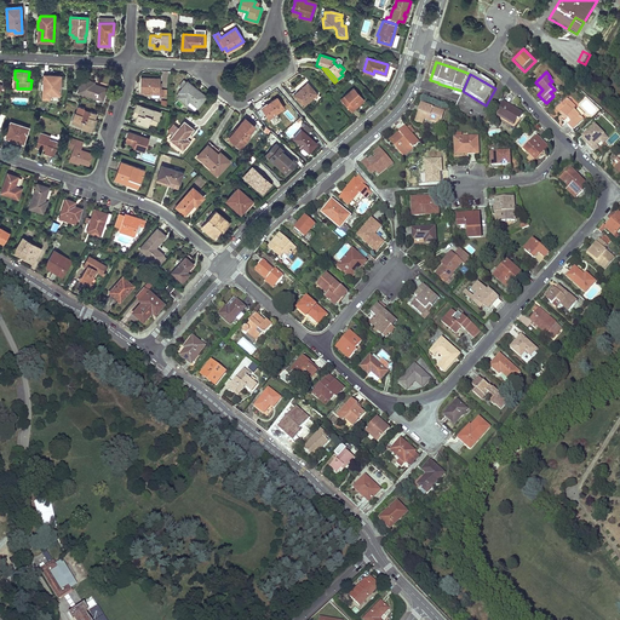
[(44,78),(42,98),(50,99),(50,95),(59,96),(61,75),(53,75),(49,75),(49,78),(44,78)]
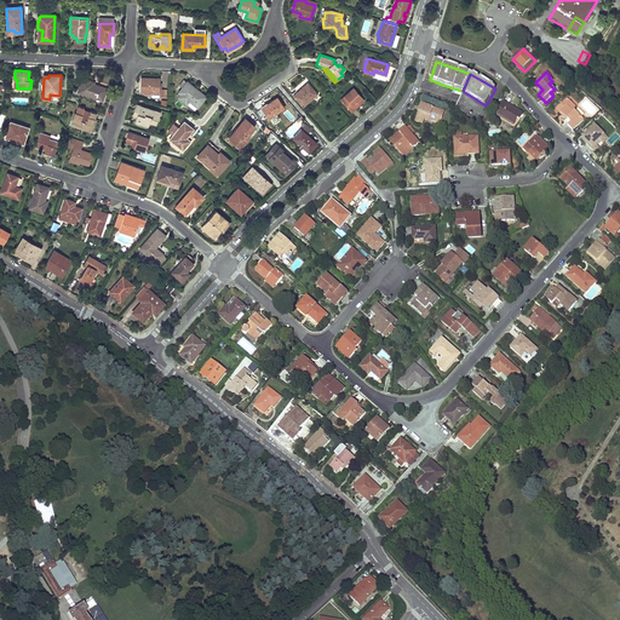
[(153,78),(141,78),(139,93),(158,93),(159,95),(159,97),(164,97),(164,90),(159,89),(160,78),(153,78)]
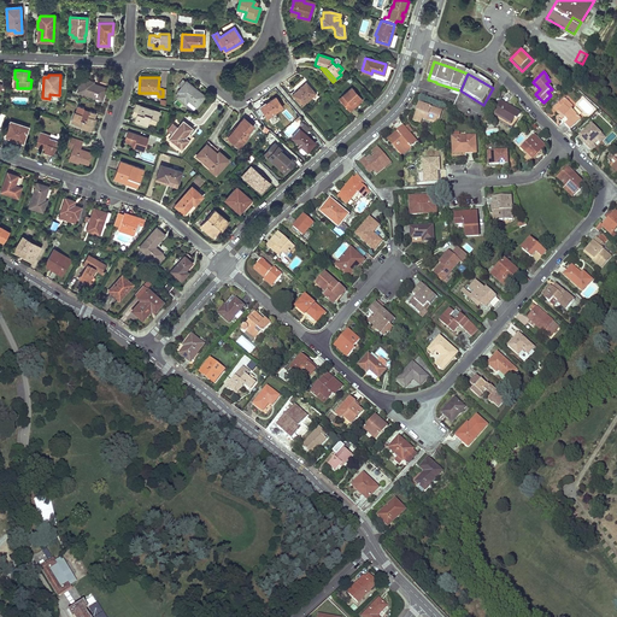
[(82,78),(77,92),(101,100),(106,88),(93,83),(93,82),(84,78),(82,78)]
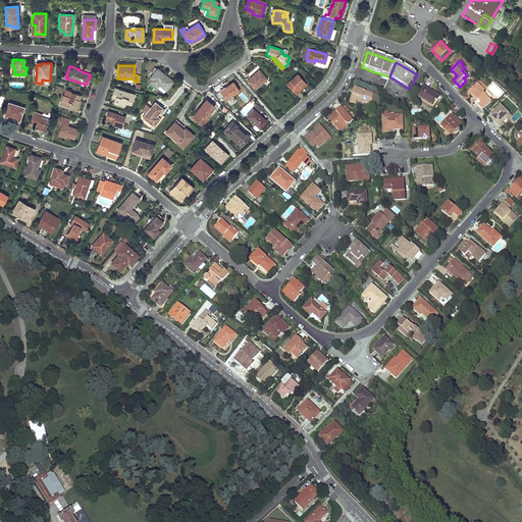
[(159,85),(166,90),(172,83),(165,77),(166,75),(162,72),(157,68),(154,73),(150,77),(152,80),(150,82),(157,88),(159,85)]
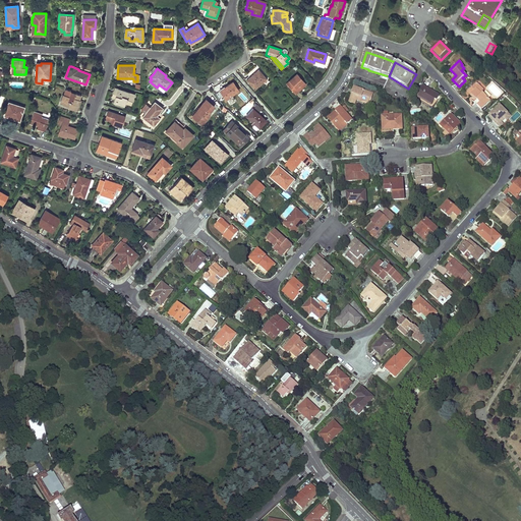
[(251,74),(246,79),(254,90),(267,78),(257,69),(251,74)]
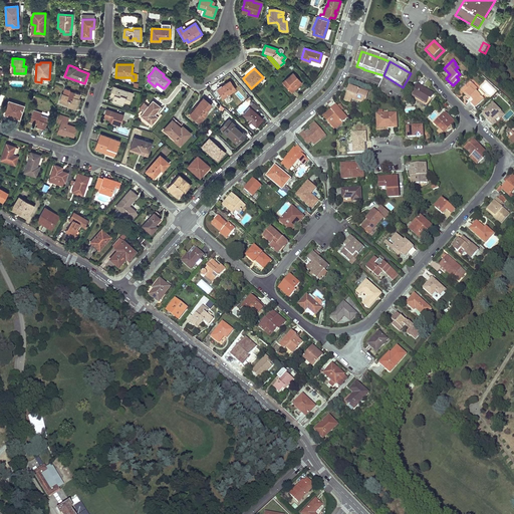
[(301,82),(292,72),(282,82),(286,87),(289,85),(293,89),(297,86),(301,82)]
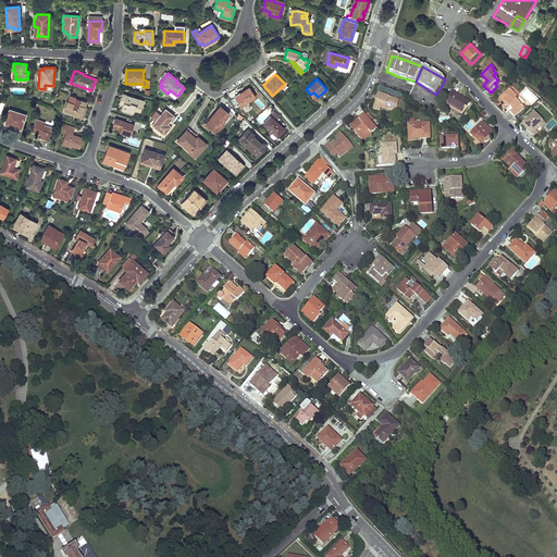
[(240,93),(235,97),(240,106),(255,96),(249,87),(240,93)]
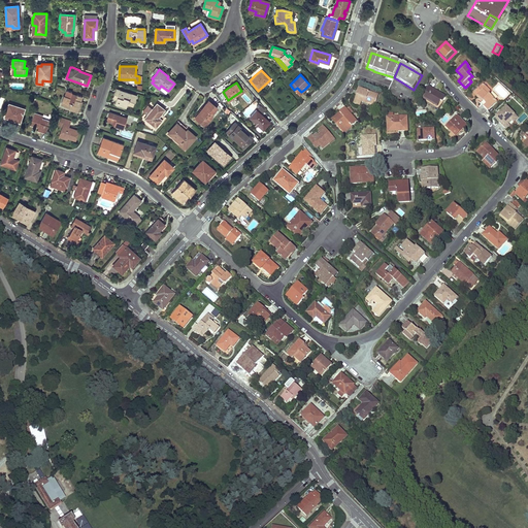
[(490,91),(484,85),(474,94),(480,99),(481,99),(484,101),(482,103),(481,103),(484,106),(488,110),(497,102),(488,93),(490,91)]
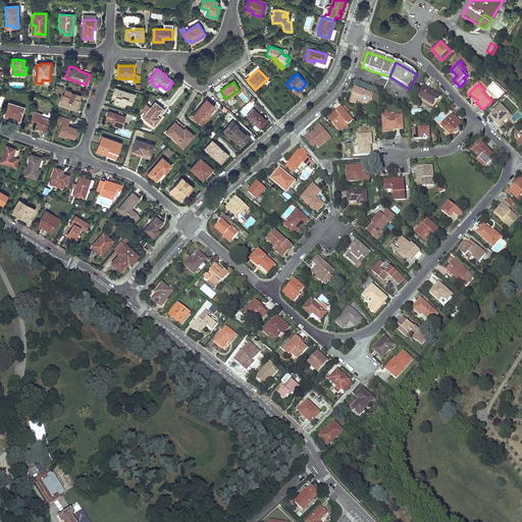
[(115,98),(113,102),(124,106),(125,103),(126,99),(133,101),(135,94),(114,88),(112,93),(116,94),(115,98)]
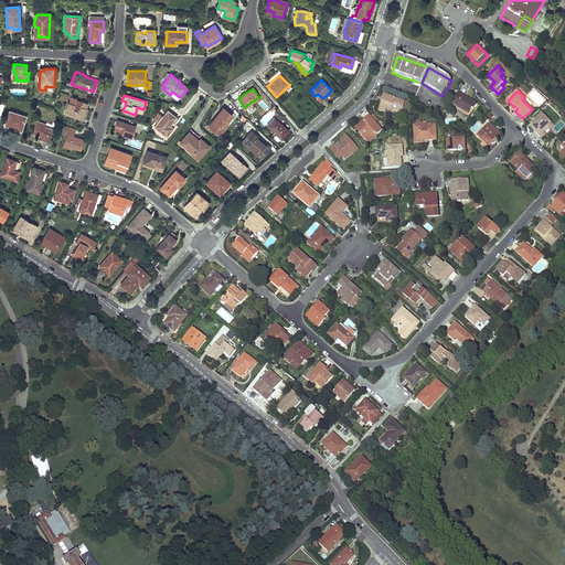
[(471,102),(459,95),(452,106),(468,114),(470,109),(472,110),(476,104),(471,102)]
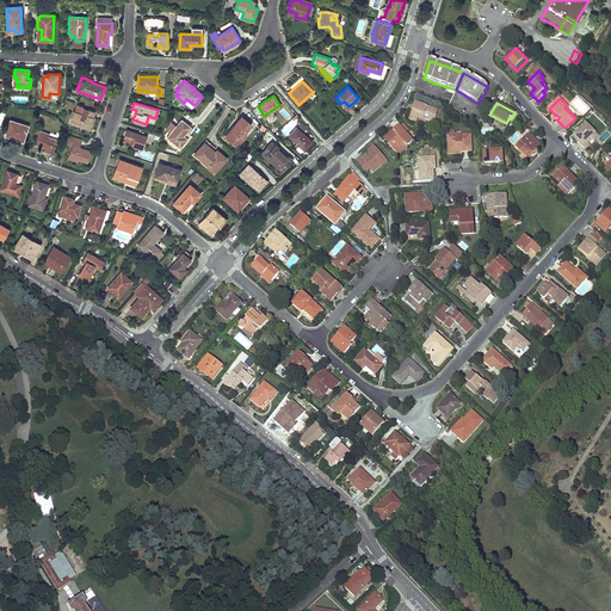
[(79,125),(88,129),(92,117),(94,111),(88,109),(88,111),(81,109),(82,107),(82,106),(78,104),(74,113),(73,113),(71,119),(75,121),(74,122),(80,124),(79,125)]
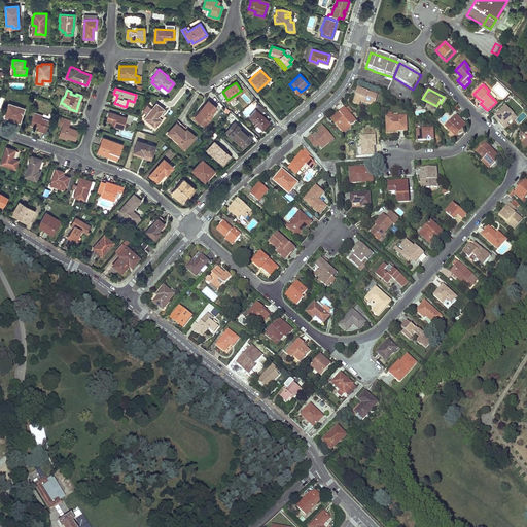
[(377,95),(358,90),(356,97),(354,104),(359,105),(360,101),(361,99),(367,102),(374,104),(377,95)]
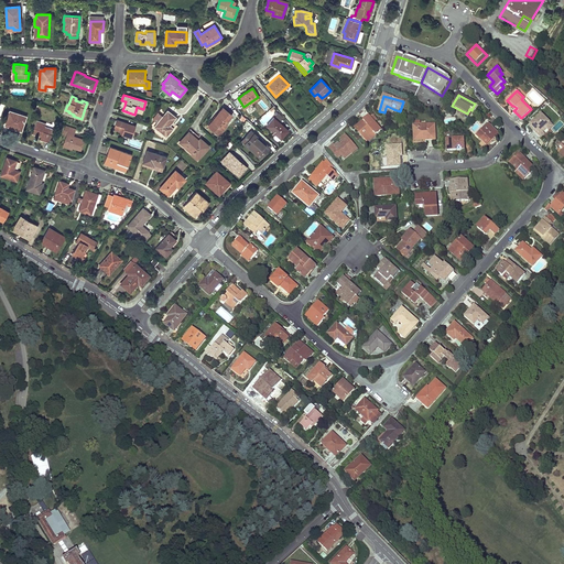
[(217,118),(209,127),(218,134),(227,125),(225,123),(231,115),(223,107),(215,116),(217,118)]
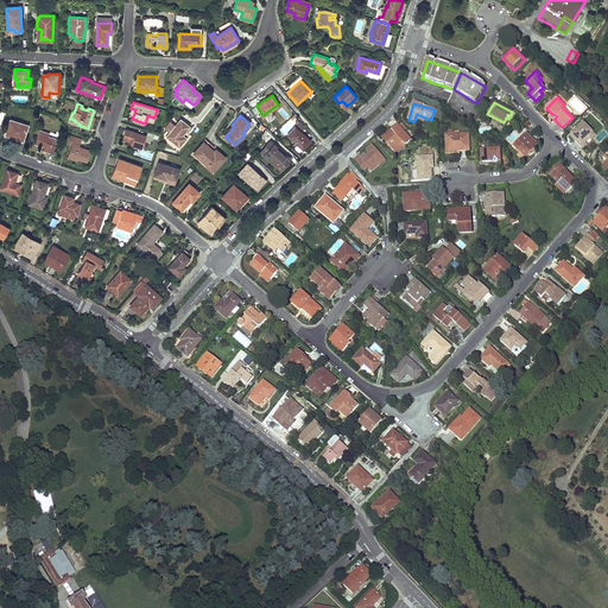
[(181,119),(166,137),(178,147),(185,138),(182,134),(189,126),(181,119)]
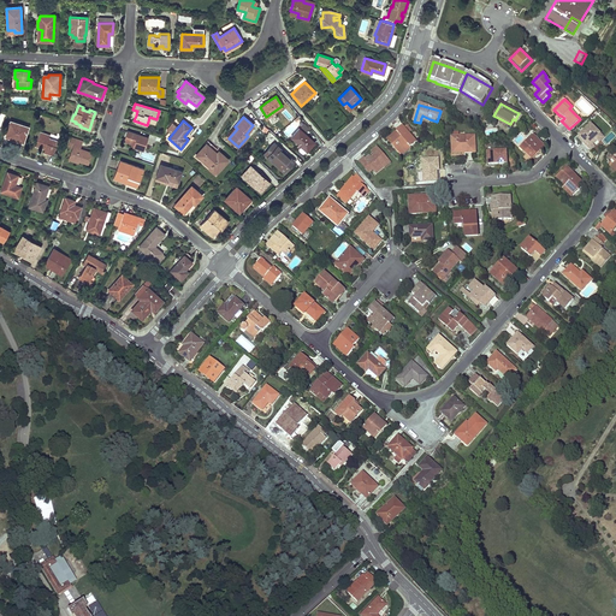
[(10,122),(5,136),(12,138),(23,143),(28,128),(10,122)]
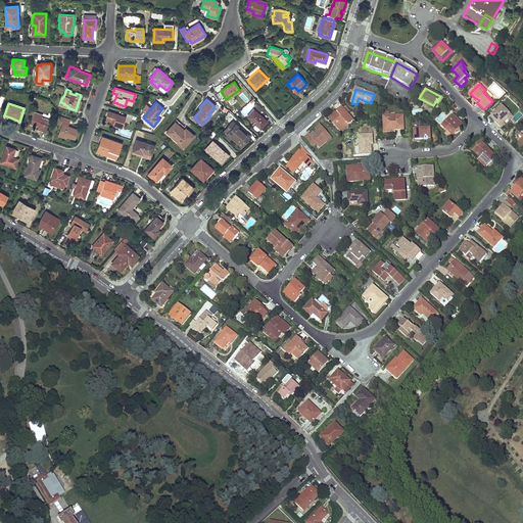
[(489,117),(501,130),(506,126),(505,125),(513,116),(502,105),(489,117)]
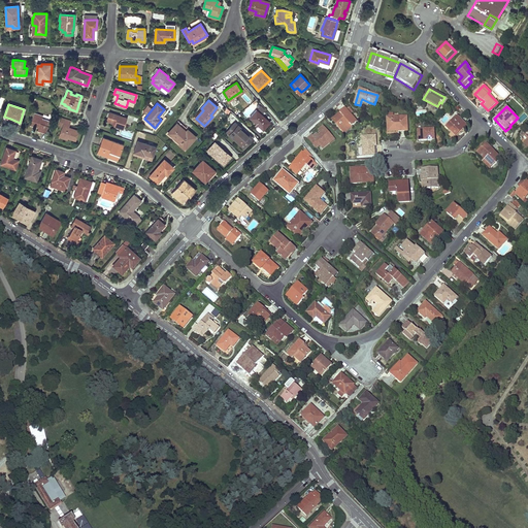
[(200,108),(193,117),(196,119),(203,110),(201,108),(200,108)]
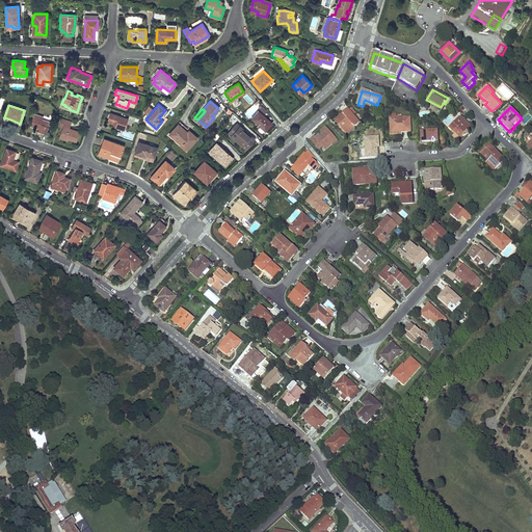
[(344,115),(337,123),(344,131),(352,125),(353,127),(358,122),(348,109),(343,113),(344,115)]
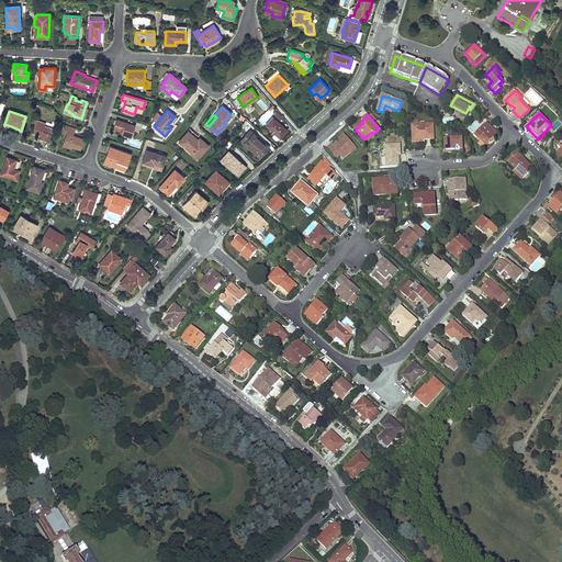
[(272,116),(266,125),(280,137),(283,134),(287,130),(272,116)]
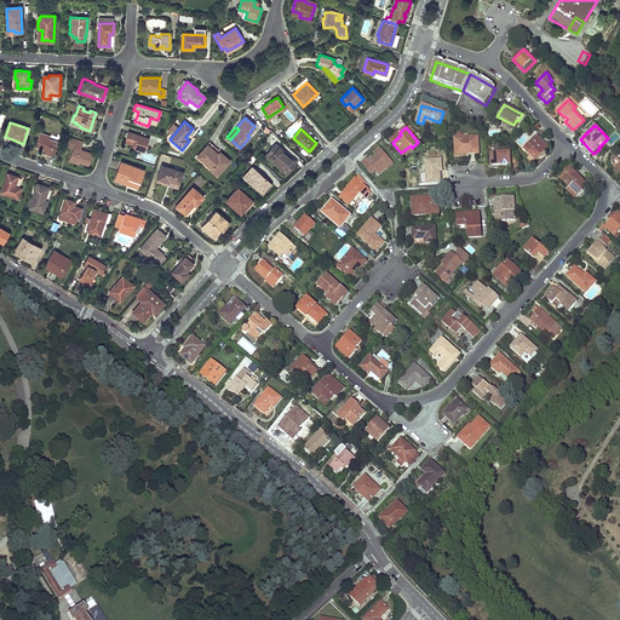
[(50,136),(40,132),(35,147),(45,150),(44,153),(53,156),(58,142),(49,139),(50,136)]
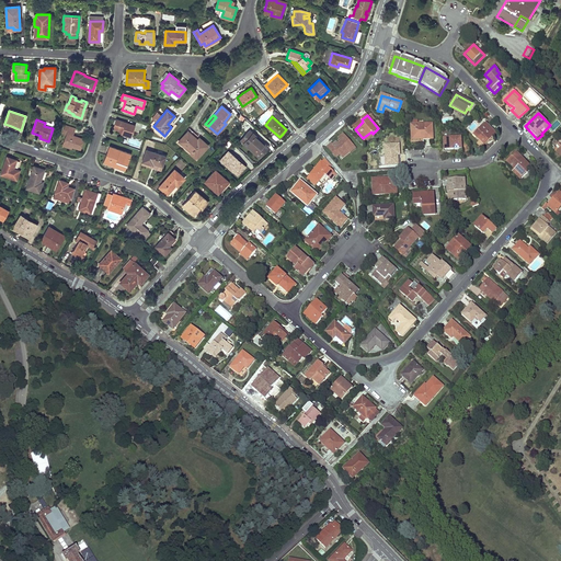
[(134,125),(116,119),(113,128),(119,130),(121,129),(122,130),(121,134),(130,137),(134,125)]
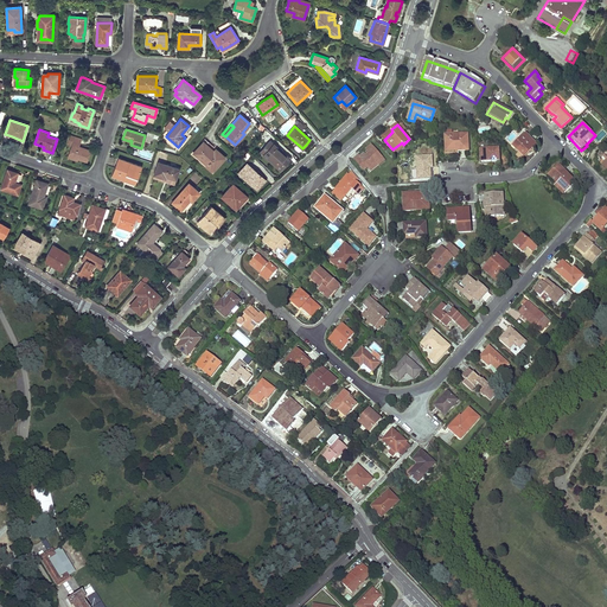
[(387,133),(382,138),(384,140),(393,132),(391,129),(387,133)]
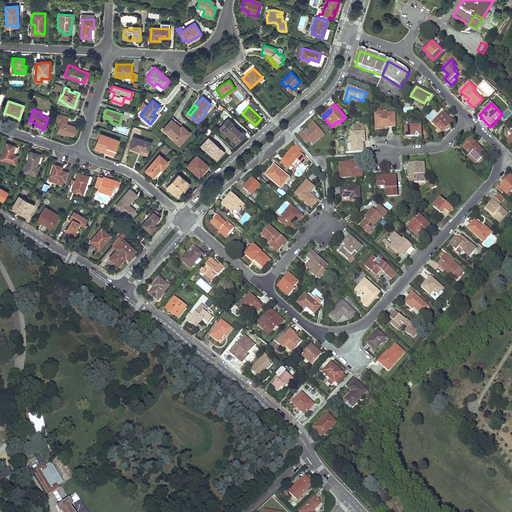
[(439,118),(433,124),(441,131),(452,121),(448,117),(442,111),(437,116),(439,118)]
